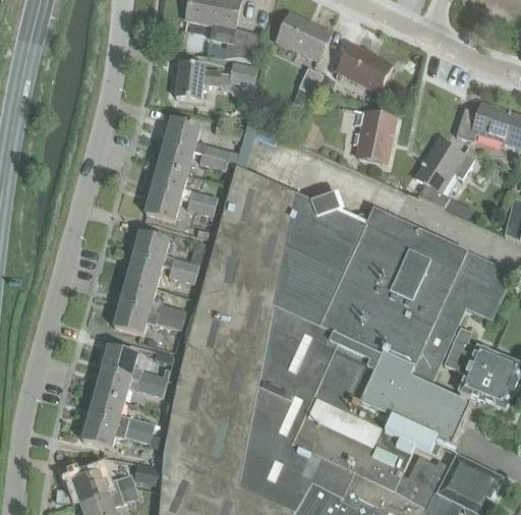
[(188,0),(185,19),(204,22),(210,23),(213,24),(211,36),(232,40),(235,27),(235,24),(236,22),(236,20),(236,17),(237,12),(238,7),(240,0),(188,0)]
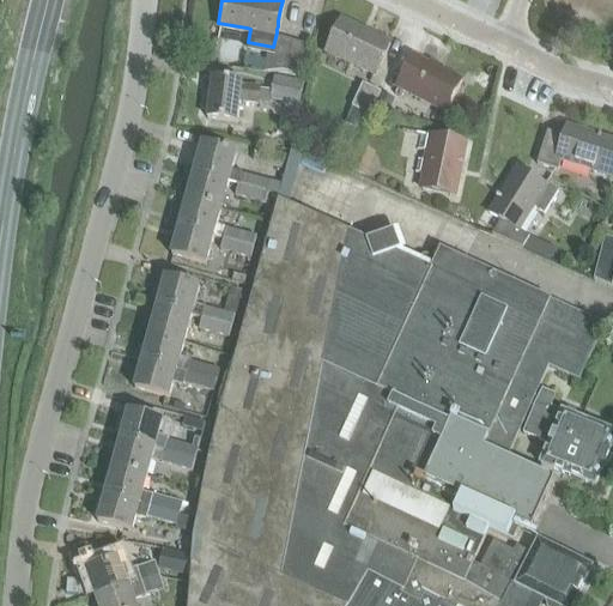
[(340,14),(339,17),(337,16),(335,16),(332,24),(332,26),(334,28),(325,46),(339,53),(339,52),(375,68),(389,37),(340,14)]
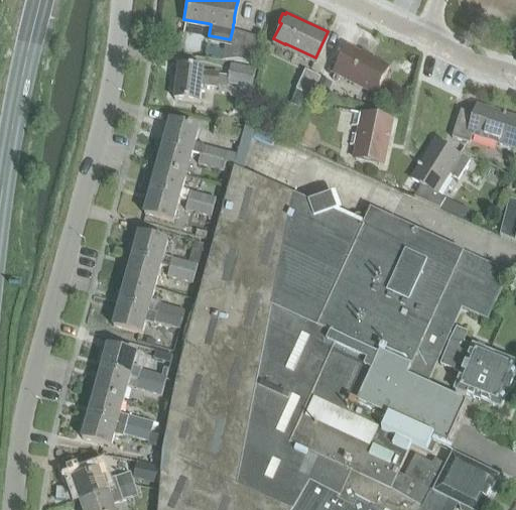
[(230,39),(227,51),(232,52),(251,57),(258,32),(233,24),(233,27),(230,39)]
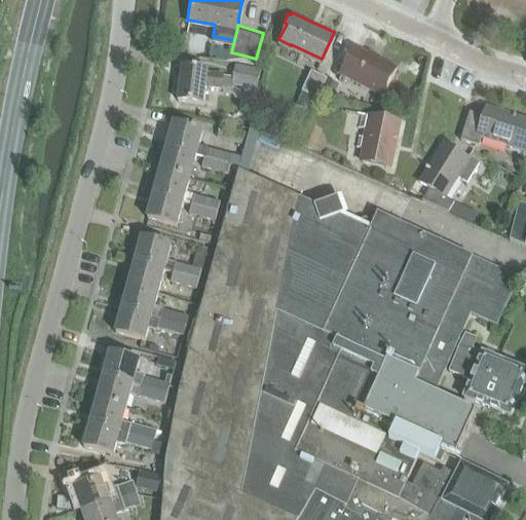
[(382,90),(396,65),(353,42),(339,70),(352,77),(353,76),(382,90)]
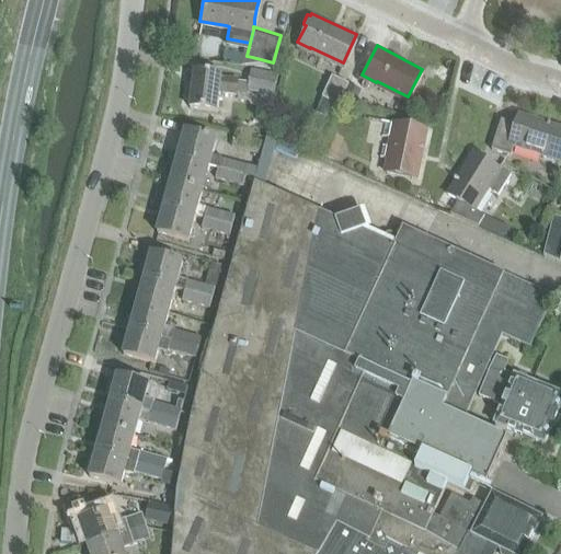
[(248,77),(247,85),(273,91),(277,69),(251,64),(250,64),(248,77)]
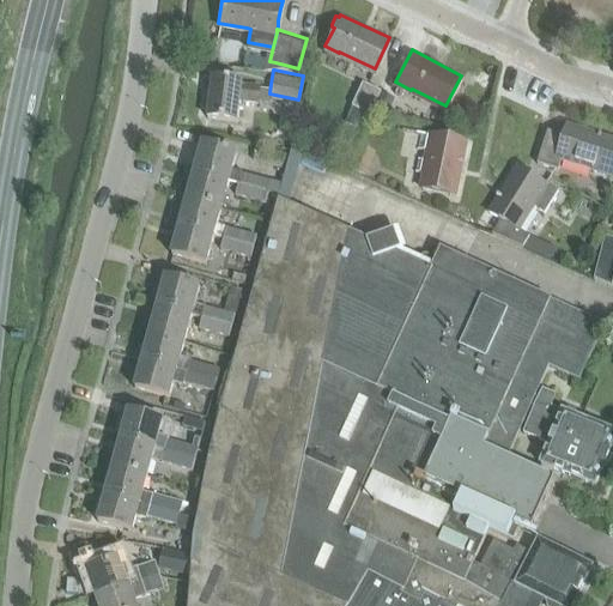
[(212,71),(206,111),(236,115),(238,95),(258,97),(258,95),(259,83),(260,82),(241,79),(241,76),(212,71)]
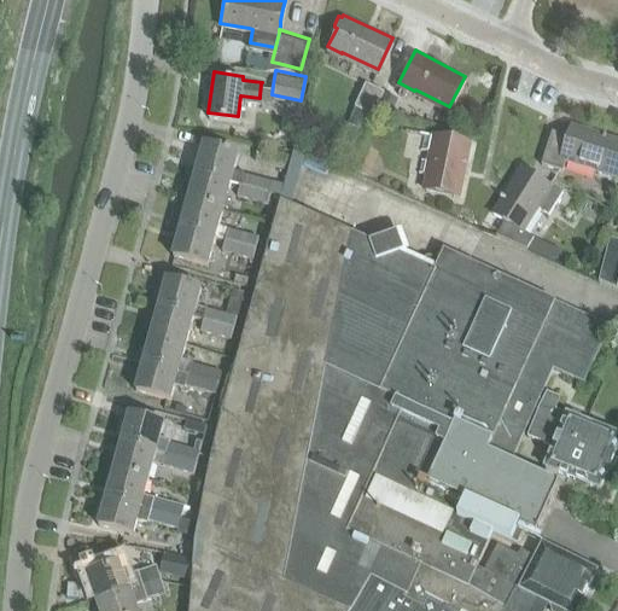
[(373,111),(384,87),(366,79),(354,102),(355,103),(372,110),(373,111)]
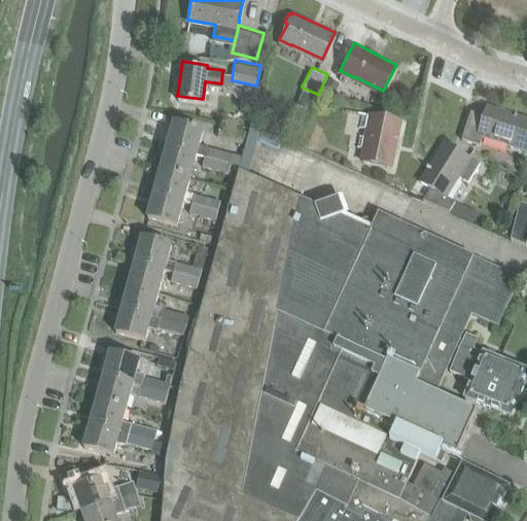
[(327,75),(322,89),(334,94),(339,80),(327,75)]
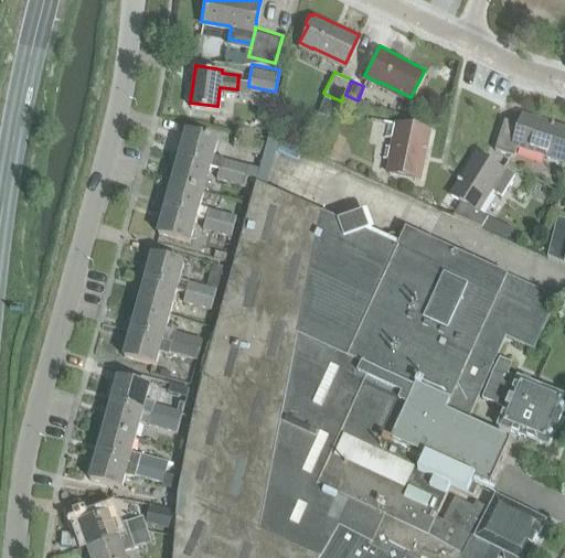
[(340,100),(324,94),(318,107),(333,115),(340,100)]
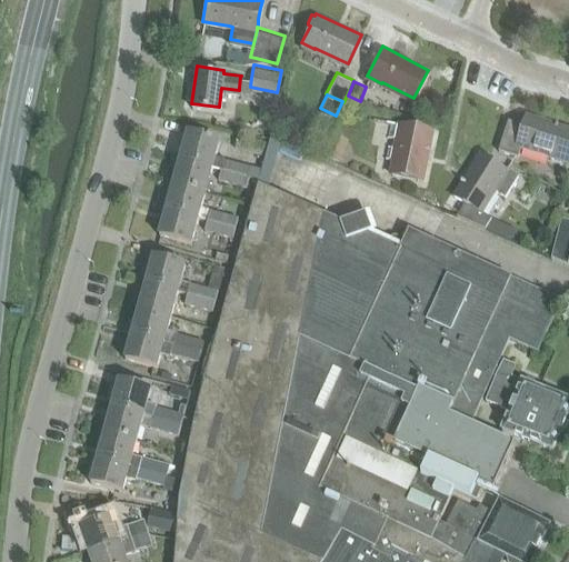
[(568,157),(568,126),(526,111),(522,121),(508,117),(498,147),(518,153),(521,143),(568,159),(568,157)]
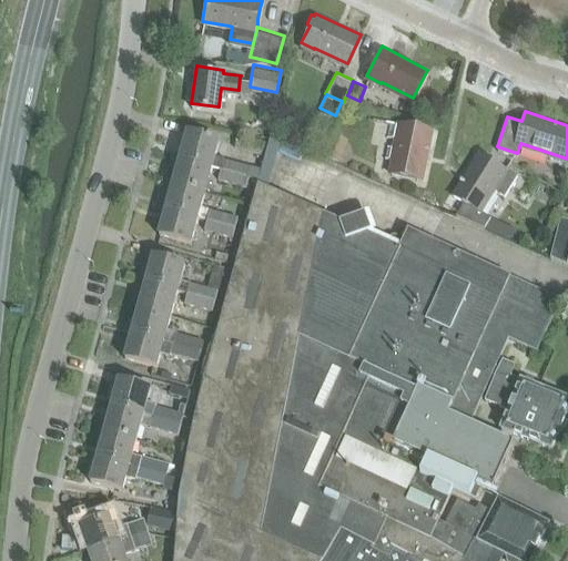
[(422,176),(432,128),(385,118),(385,119),(388,119),(385,133),(393,134),(392,143),(387,142),(384,155),(393,156),(391,171),(422,176)]
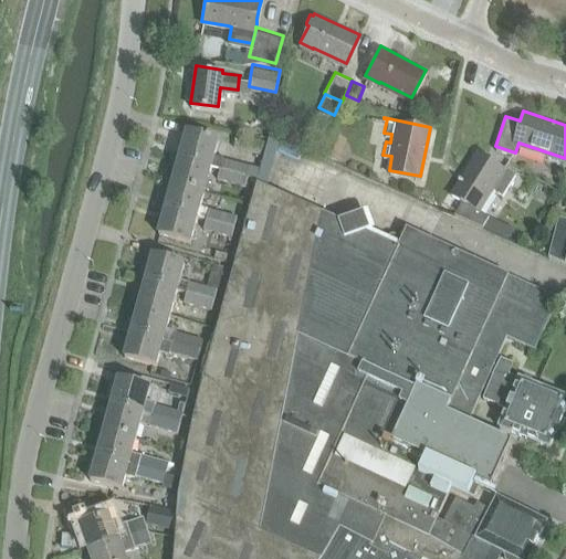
[(223,155),(213,151),(218,136),(186,128),(179,154),(210,162),(220,165),(223,155)]
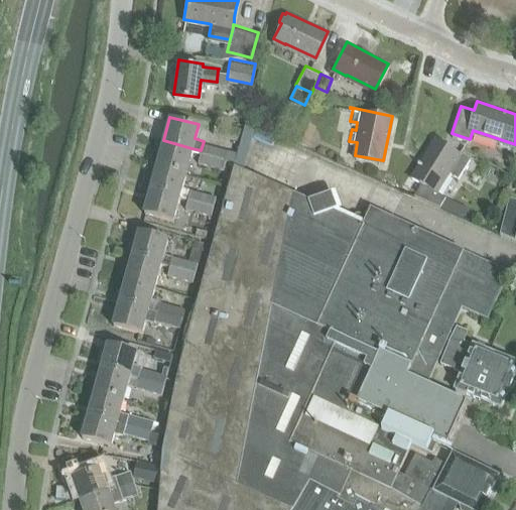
[(307,143),(316,123),(301,117),(293,136),(307,143)]
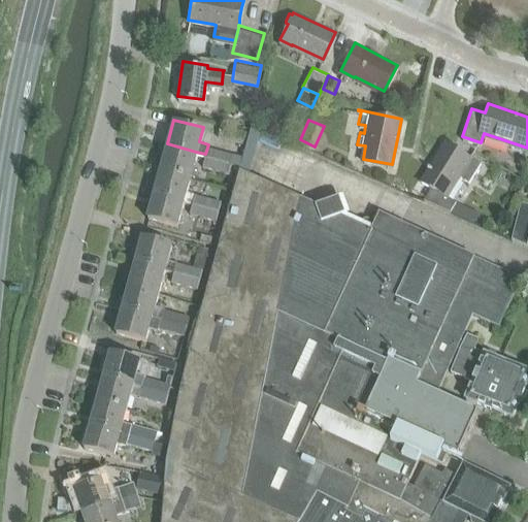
[(242,140),(245,127),(221,121),(217,134),(242,140)]
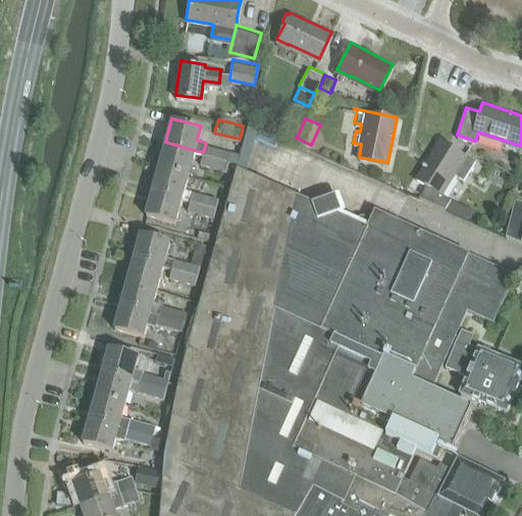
[(463,153),(439,139),(424,163),(416,176),(425,183),(418,194),(444,206),(451,196),(442,191),(448,182),(447,181),(453,171),(464,177),(476,157),(465,150),(463,153)]
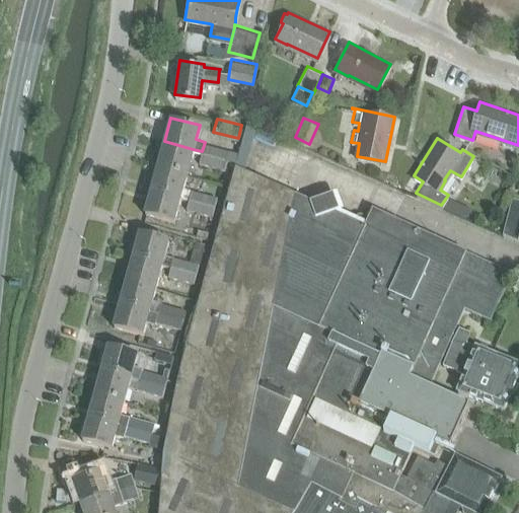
[(187,172),(193,149),(164,141),(157,164),(187,172)]
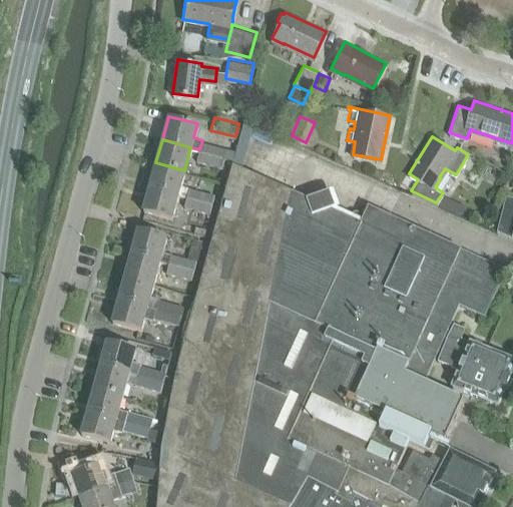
[(199,149),(224,156),(226,147),(226,146),(202,140),(199,149)]
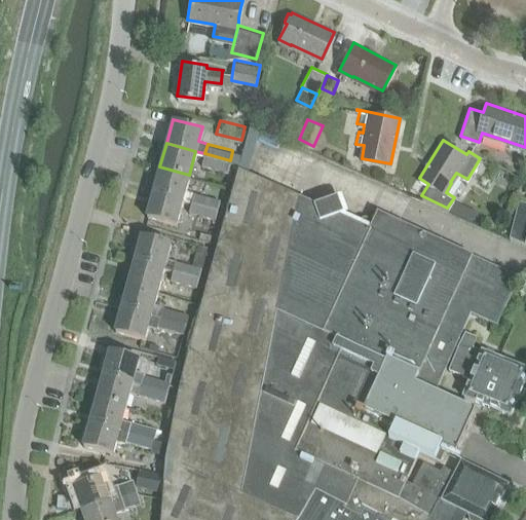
[(230,160),(204,153),(201,163),(227,171),(230,160)]
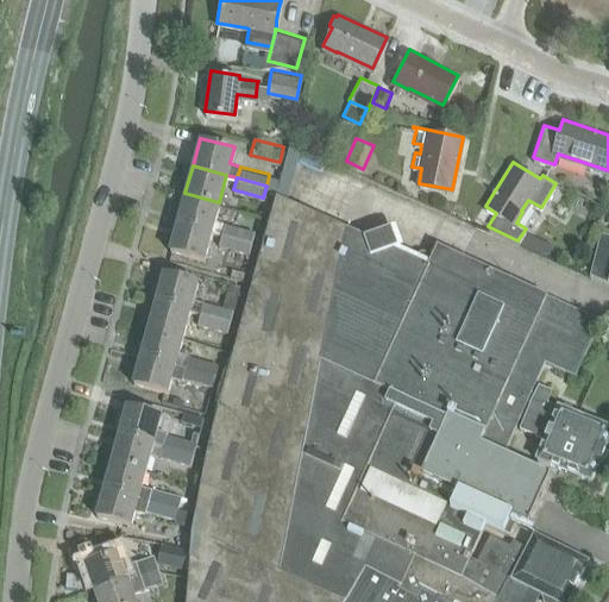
[(212,229),(223,232),(225,220),(214,218),(219,202),(184,193),(177,219),(212,229)]
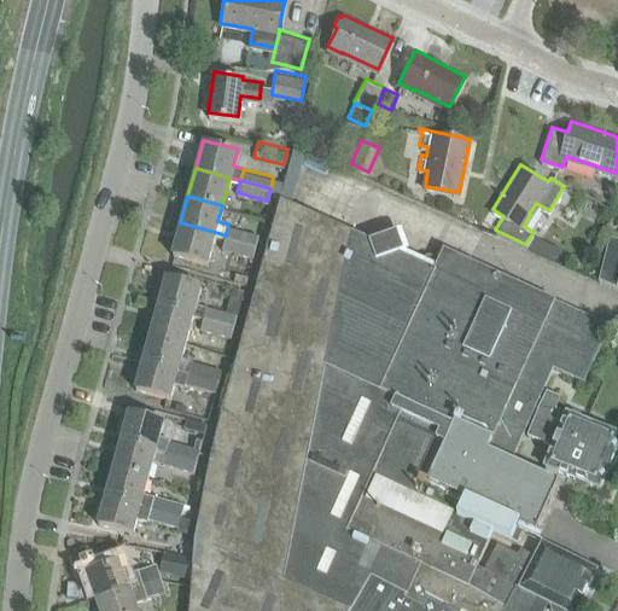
[(484,568),(477,563),(493,529),(517,540),(525,522),(537,527),(559,479),(509,458),(552,364),(583,378),(608,323),(442,248),(433,267),(278,197),(210,457),(200,508),(198,518),(196,533),(194,539),(190,610),(347,610),(369,572),(406,591),(418,564),(473,592),(484,568)]
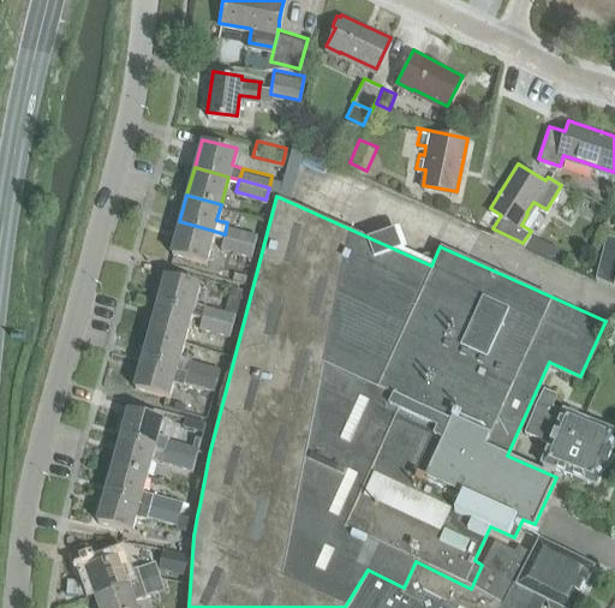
[(179,221),(172,250),(206,260),(214,231),(179,221)]
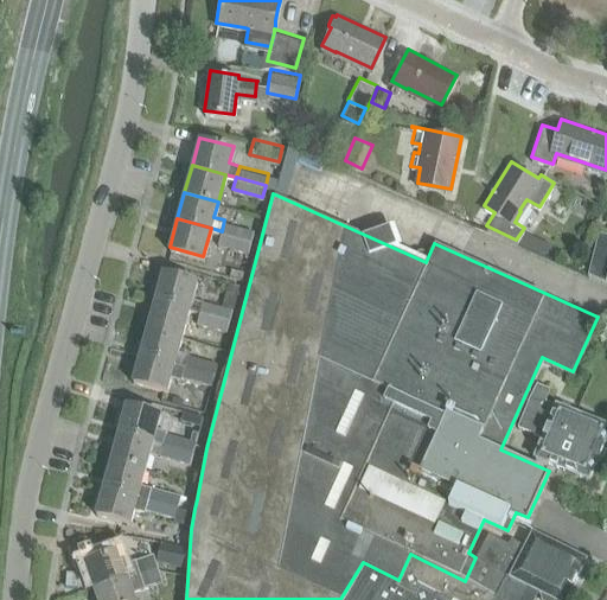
[(254,228),(224,219),(222,231),(250,240),(254,228)]
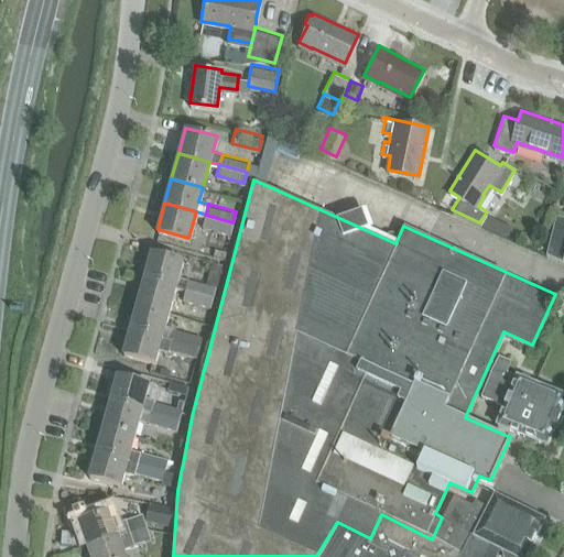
[(563,215),(555,214),(545,252),(563,260),(563,215)]
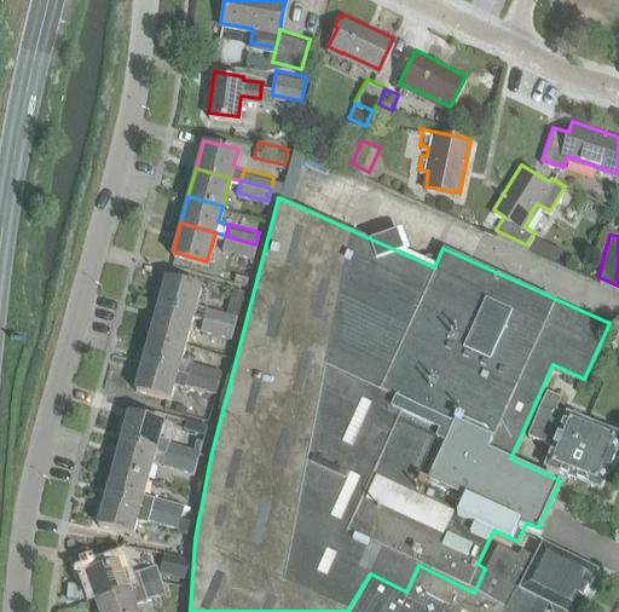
[(226,236),(223,247),(253,255),(255,244),(226,236)]
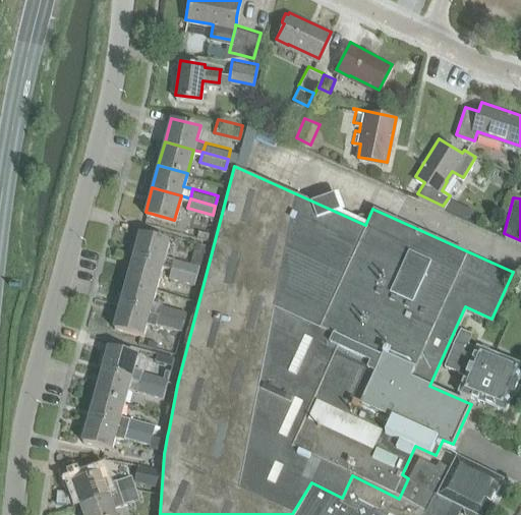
[(169,239),(139,231),(133,254),(162,263),(171,266),(174,255),(165,253),(169,239)]
